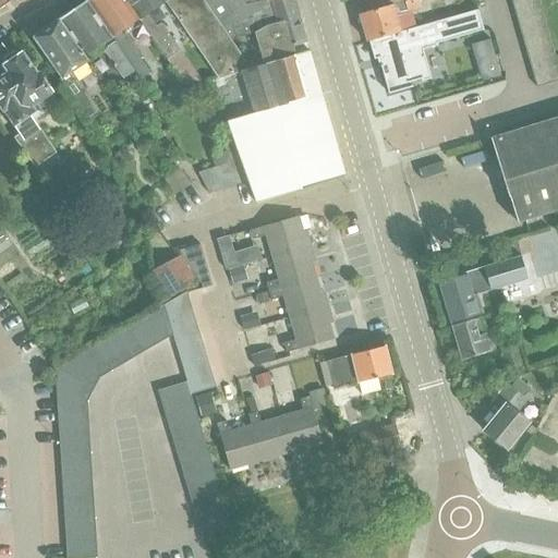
[(0,0),(0,9),(11,2),(9,0),(0,0)]
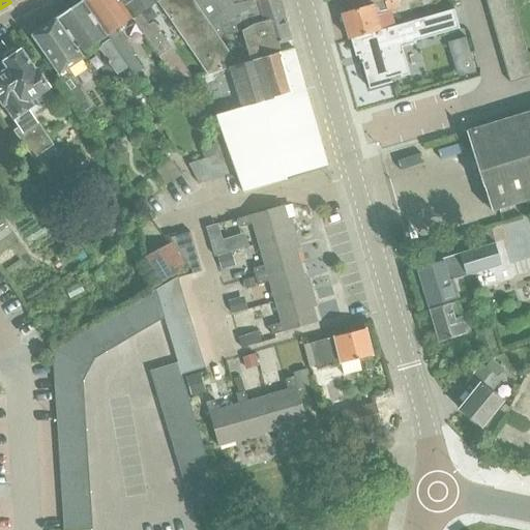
[(129,67),(129,66),(108,36),(85,0),(57,20),(84,58),(85,57),(83,54),(99,42),(102,47),(99,49),(118,76),(129,67)]
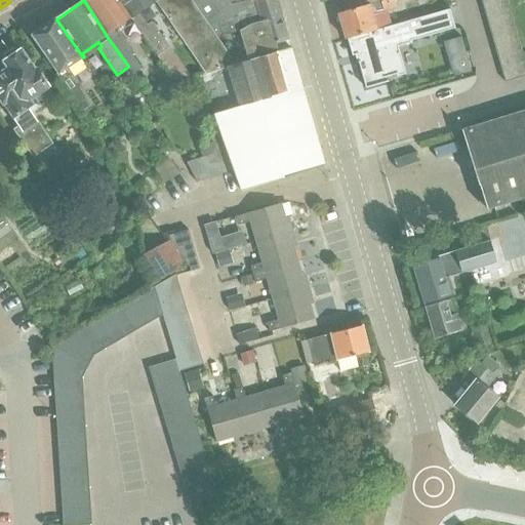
[(118,0),(84,0),(107,36),(109,39),(128,66),(128,67),(133,74),(142,69),(135,61),(127,48),(117,33),(116,34),(114,31),(131,18),(118,0)]
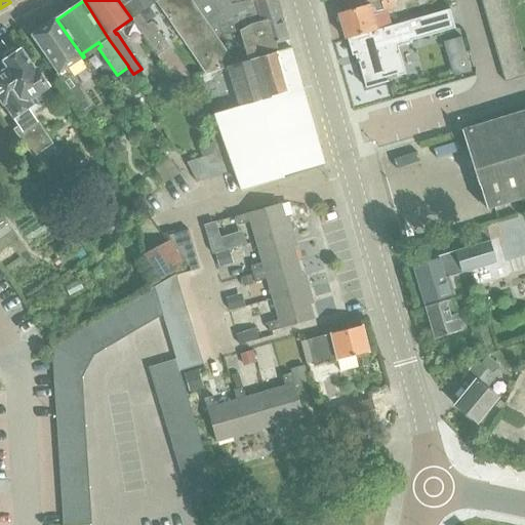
[(139,13),(156,1),(155,0),(118,0),(131,18),(176,83),(193,77),(153,21),(148,25),(139,13)]
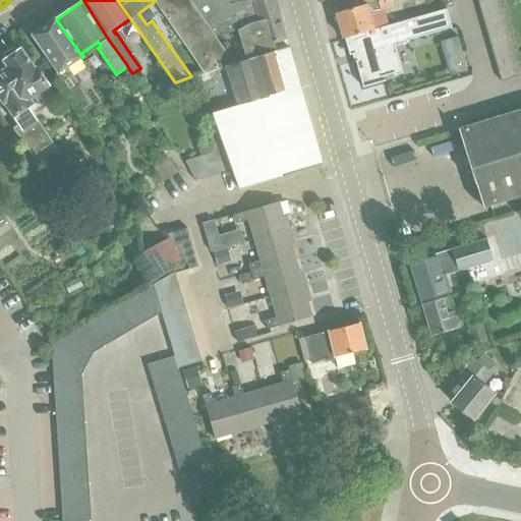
[(205,74),(227,67),(234,64),(220,44),(189,0),(154,0),(155,1),(205,74)]
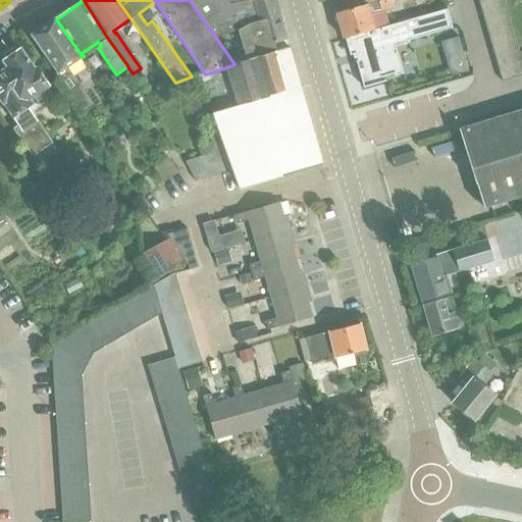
[(190,0),(220,44),(252,25),(281,16),(275,0),(190,0)]
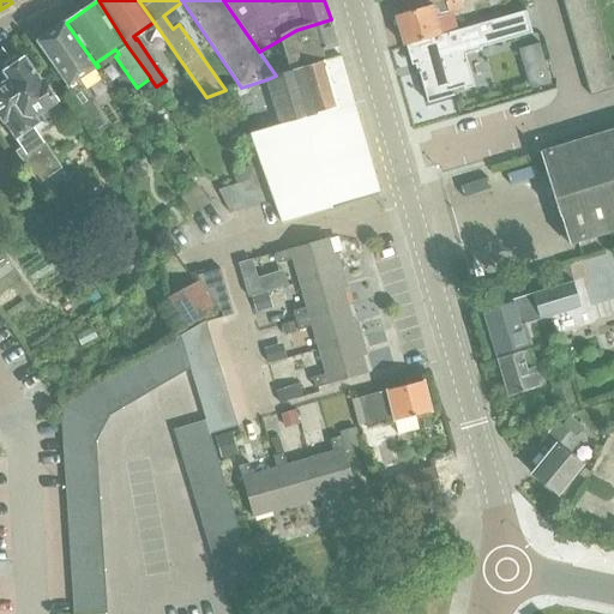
[(395,17),(403,46),(441,35),(437,19),(450,14),(450,13),(464,8),(461,0),(401,0),(405,14),(395,17)]
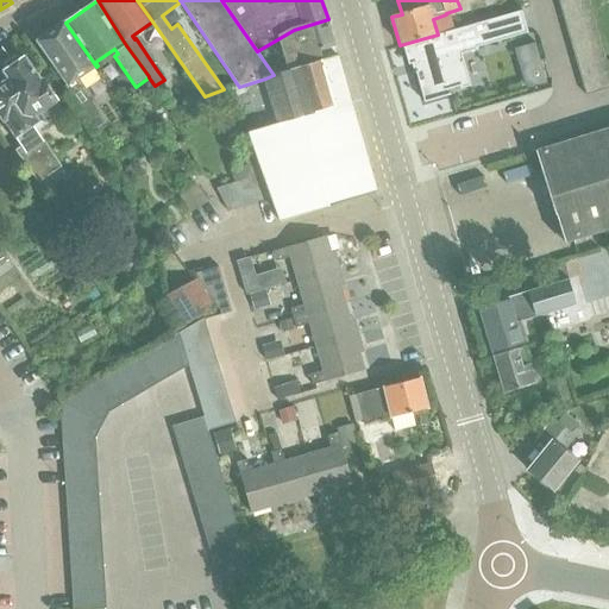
[(608,88),(608,71),(588,0),(558,0),(586,95),(608,88)]
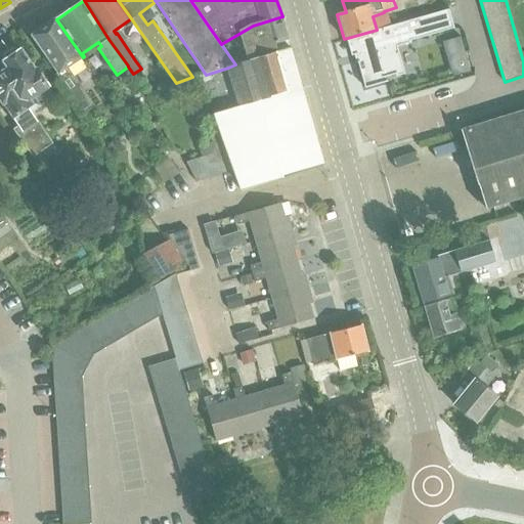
[(377,30),(347,38),(352,56),(356,54),(357,54),(359,62),(357,62),(365,88),(388,82),(388,81),(386,81),(385,78),(396,74),(401,73),(395,48),(394,46),(454,29),(449,9),(377,30)]
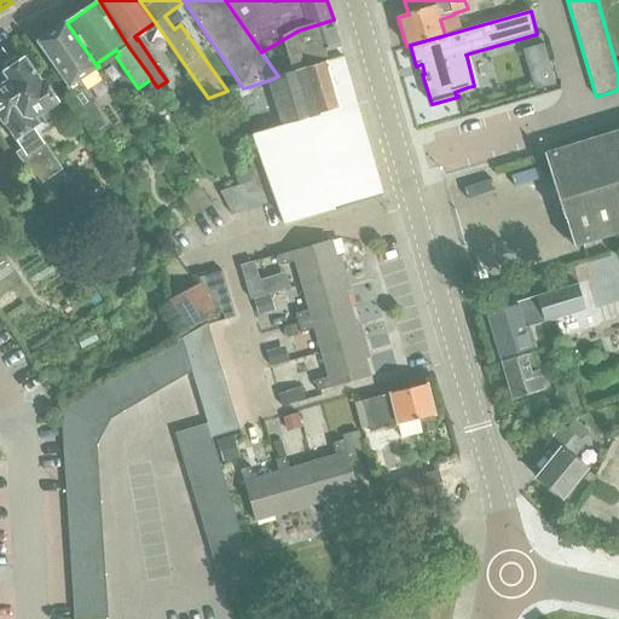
[(299,30),(261,52),(278,76),(342,57),(341,52),(340,47),(336,33),(333,21),(299,30)]
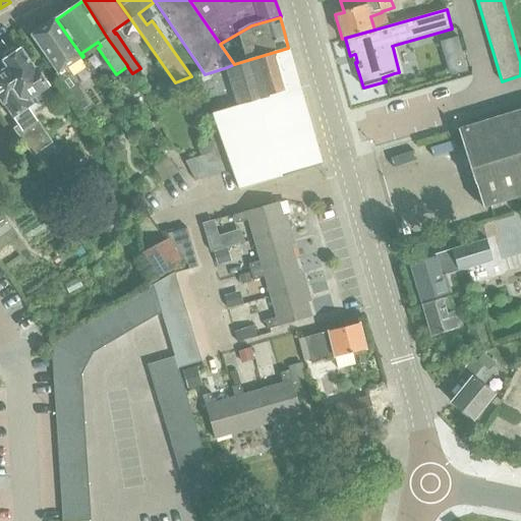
[(67,68),(82,57),(56,19),(32,36),(61,78),(59,80),(81,114),(94,106),(67,68)]
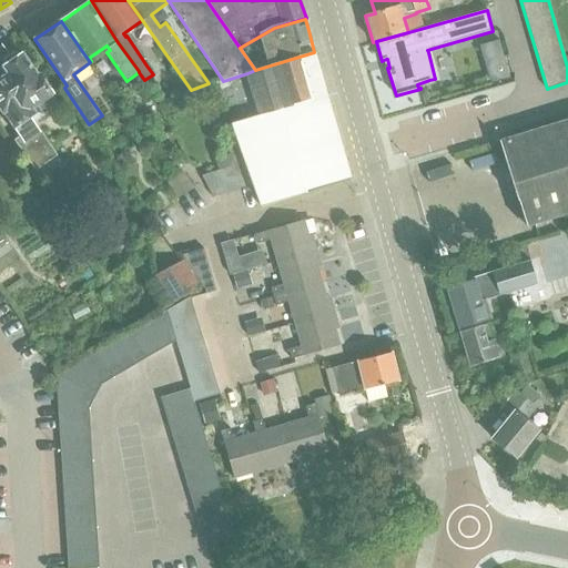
[(499,39),(479,44),(490,82),(510,77),(499,39)]
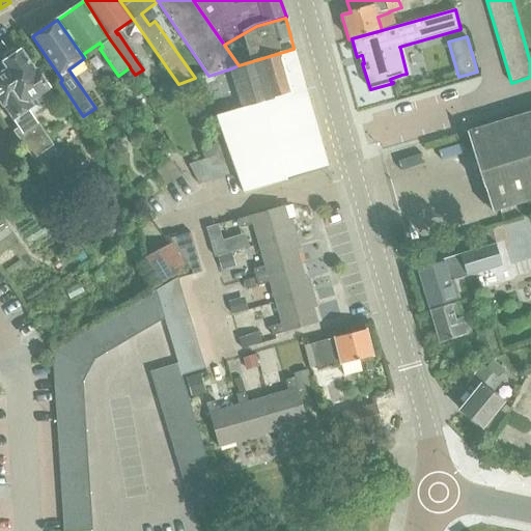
[(56,98),(50,88),(36,68),(35,68),(23,50),(21,51),(20,50),(14,49),(4,54),(4,61),(5,62),(3,63),(7,68),(0,73),(0,102),(4,108),(5,107),(15,121),(15,120),(20,128),(15,131),(34,160),(54,146),(32,114),(56,98)]
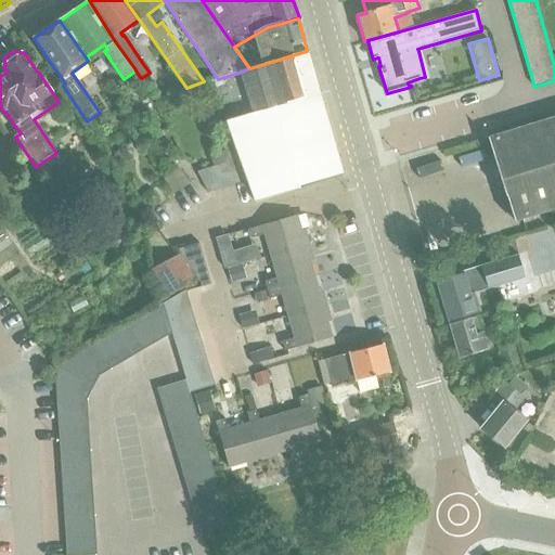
[(227,120),(240,157),(248,181),(256,204),(344,175),(308,51),(307,51),(249,68),(242,72),(254,113),(227,120)]
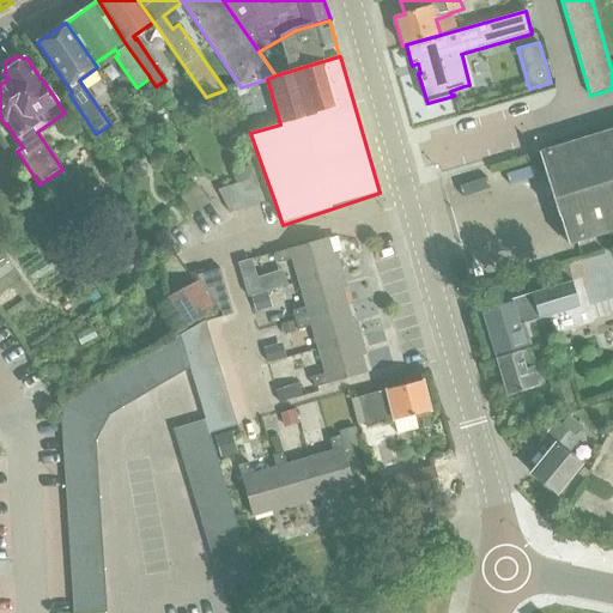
[(612,131),(541,153),(569,246),(612,231),(612,131)]
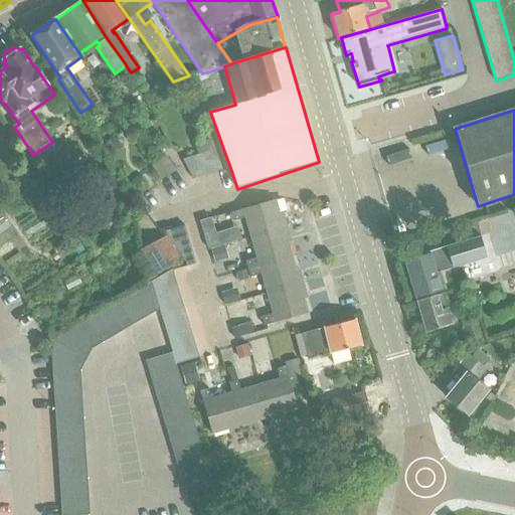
[(194,179),(230,168),(222,146),(183,160),(194,179)]
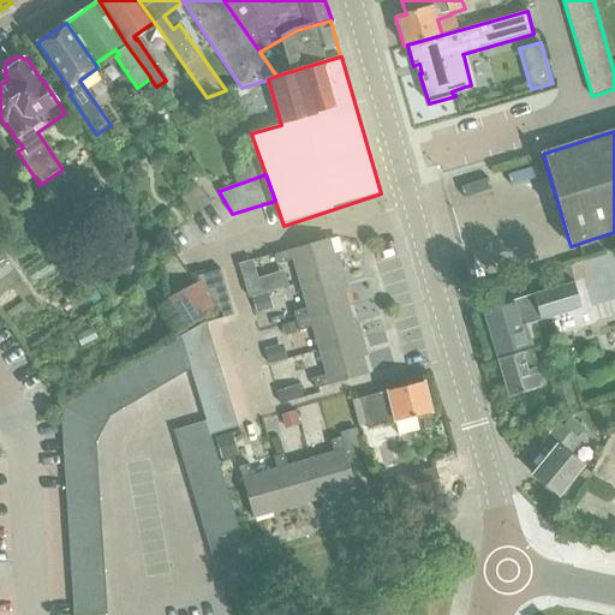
[(294,261),(302,284),(342,272),(339,255),(334,256),(329,238),(278,254),(280,264),(294,261)]
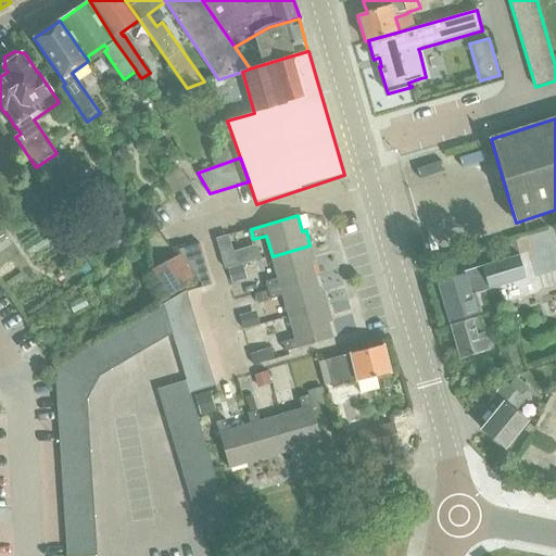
[(212,285),(201,243),(179,249),(201,283),(202,287),(212,285)]
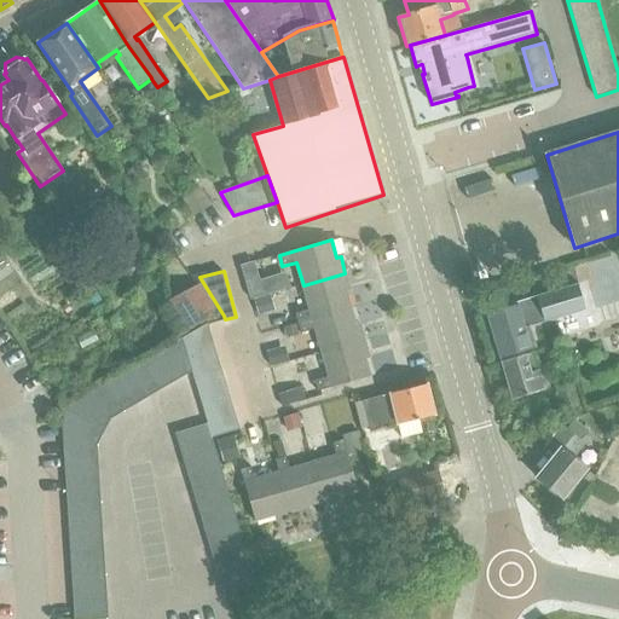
[(296,313),(299,323),(351,308),(347,291),(351,290),(345,273),(304,285),(310,310),(296,313)]
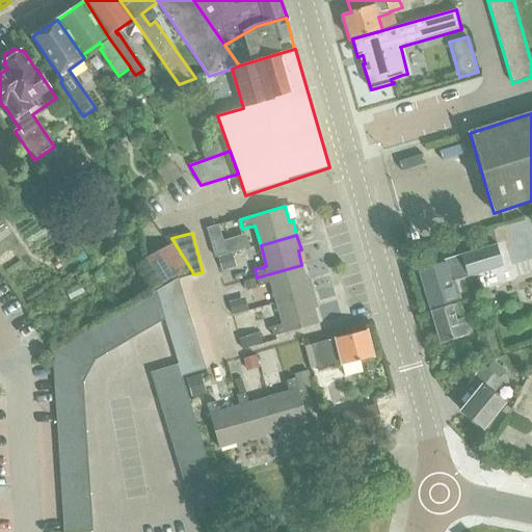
[(149,259),(163,284),(187,269),(173,245),(149,259)]
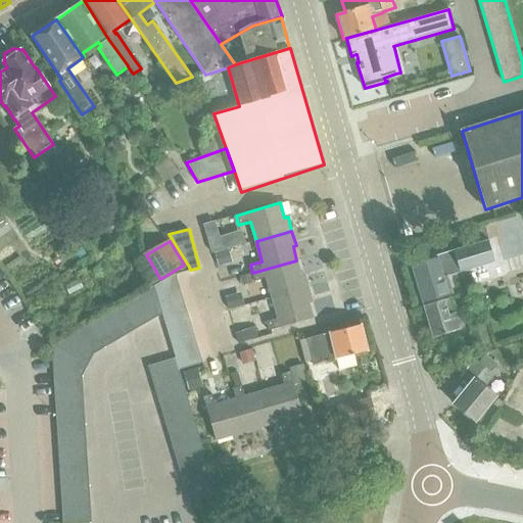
[(454,292),(448,276),(494,263),(488,241),(437,256),(411,265),(422,302),(423,301),(424,306),(444,300),(443,295),(454,292)]
